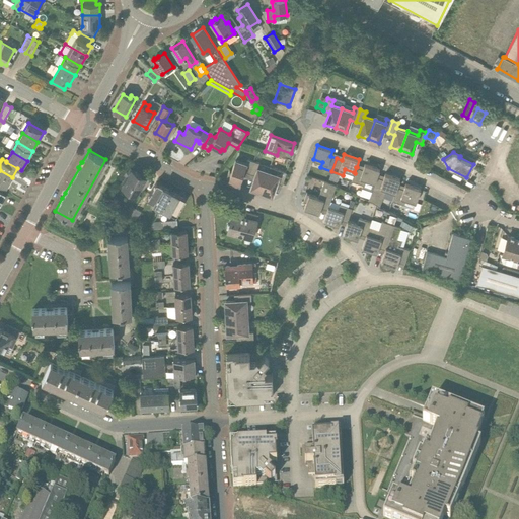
[(243,171),(249,173),(253,161),(247,159),(246,164),(235,160),(231,172),(229,171),(230,170),(229,170),(226,177),(229,178),(229,179),(239,183),(243,171)]
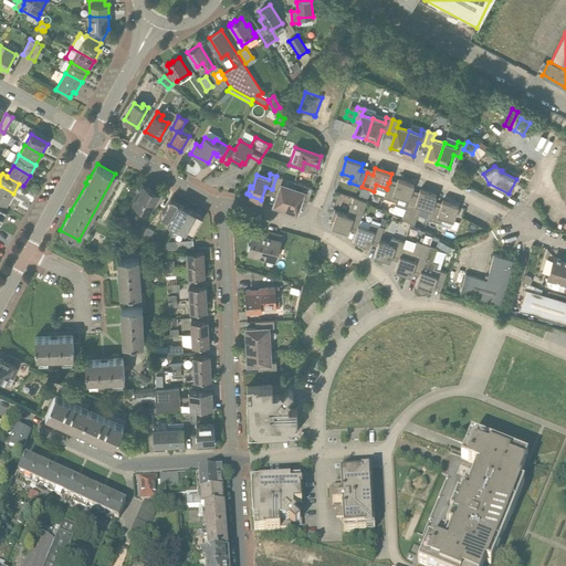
[(283,178),(276,176),(272,189),(279,191),(274,205),(285,208),(293,188),(281,184),(283,178)]
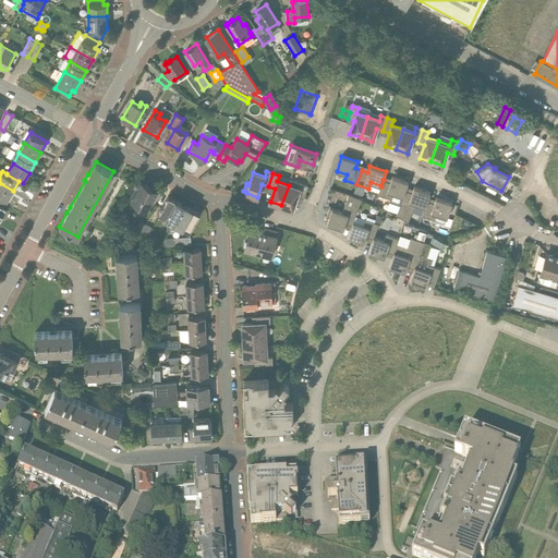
[(400,205),(402,196),(403,196),(405,191),(409,182),(392,177),(390,182),(384,180),(383,180),(381,186),(380,185),(378,194),(390,198),(389,202),(400,205)]
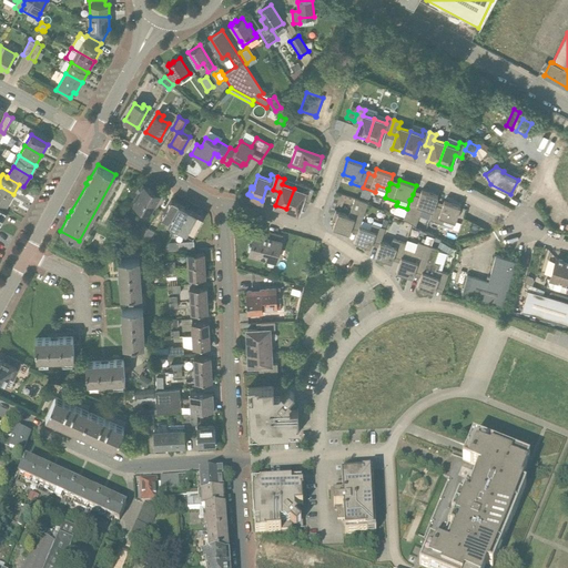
[(313,189),(306,186),(295,183),(294,189),(286,209),(297,213),(303,200),(308,202),(313,189)]
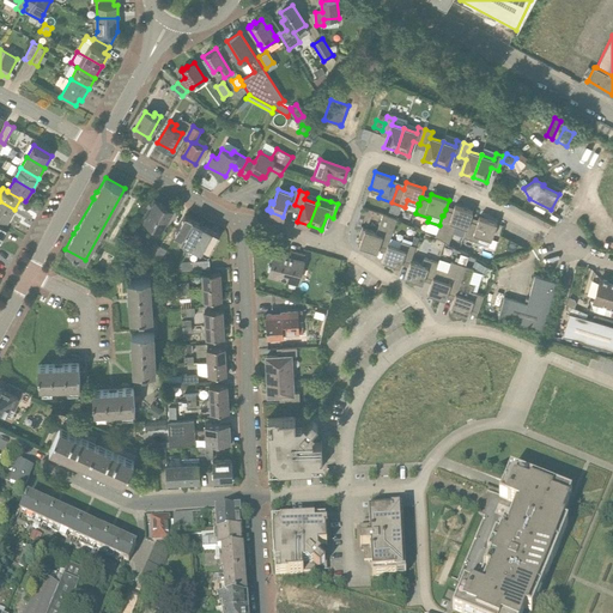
[(162,230),(173,208),(156,199),(144,219),(162,230)]
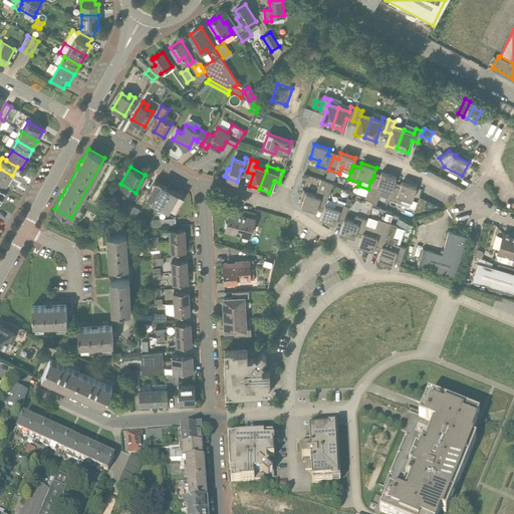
[(12,176),(0,169),(0,182),(6,186),(12,176)]
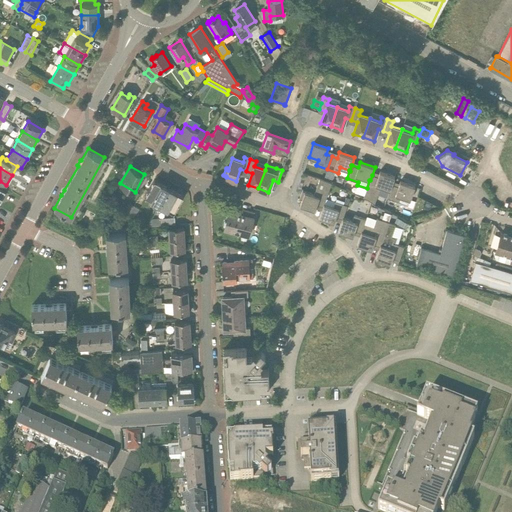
[(392,184),(392,185),(395,176),(380,171),(378,177),(372,175),(370,180),(369,180),(367,188),(363,198),(374,204),(380,187),(390,190),(392,184)]
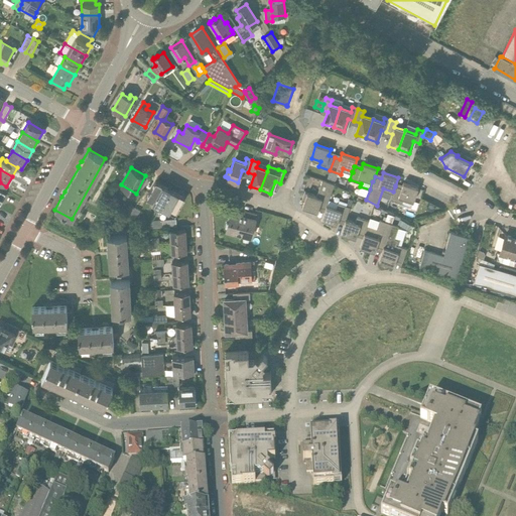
[(319,207),(326,209),(327,206),(334,184),(323,180),(316,197),(305,192),(305,190),(304,190),(301,200),(304,201),(302,207),(317,212),(319,207)]
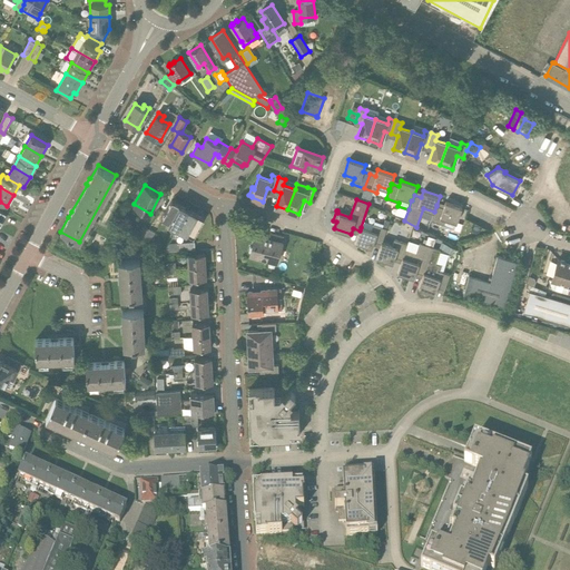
[(161,218),(178,227),(188,209),(172,200),(161,218)]
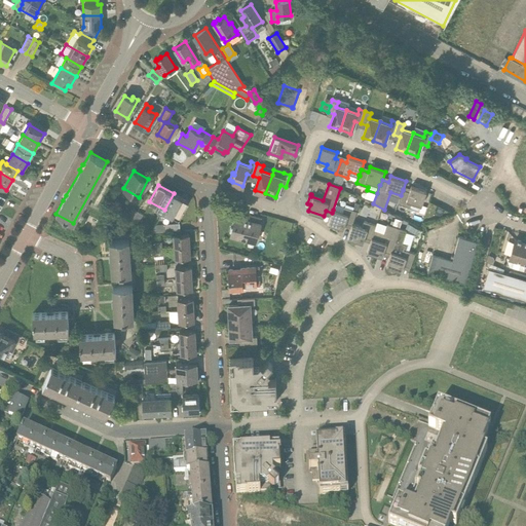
[(409,192),(403,190),(403,189),(401,195),(398,203),(410,208),(411,201),(421,205),(426,191),(411,186),(409,192)]
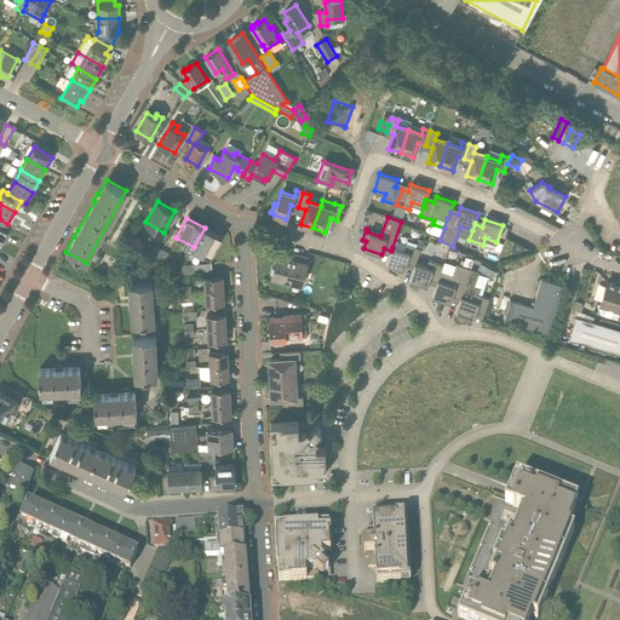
[(205,228),(194,247),(211,257),(222,236),(205,228)]
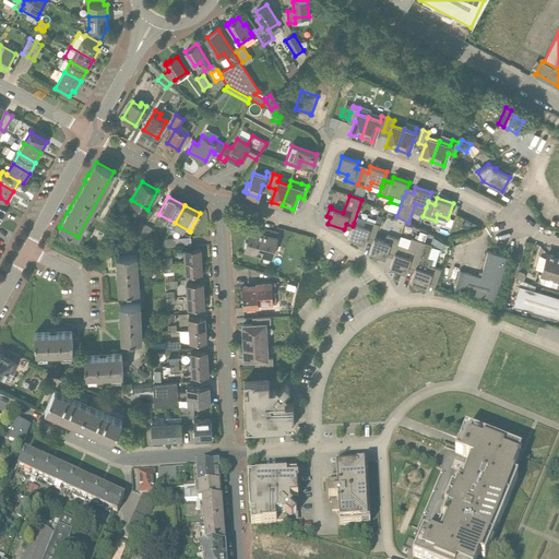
[(364,226),(354,223),(353,226),(348,237),(365,242),(367,237),(373,239),(375,237),(375,238),(379,224),(375,223),(366,219),(364,226)]
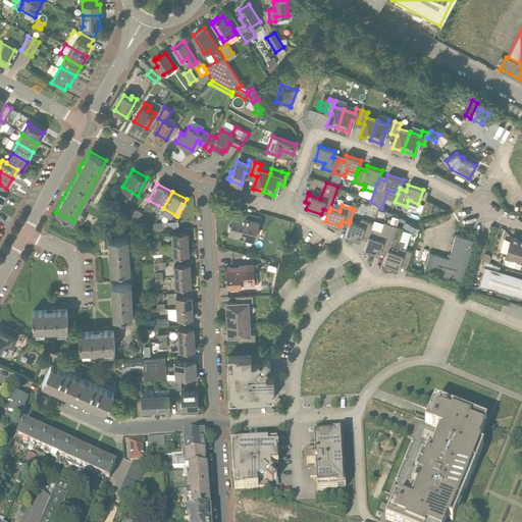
[(125,215),(132,218),(137,210),(131,206),(125,215)]
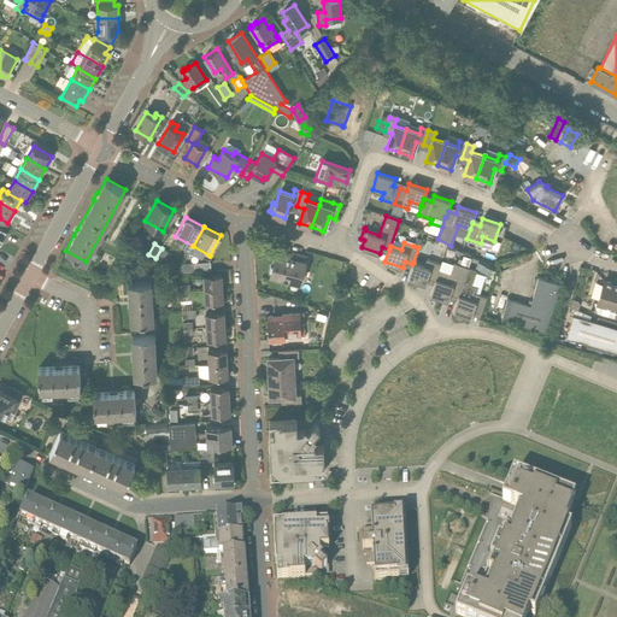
[(162,248),(156,258),(154,259),(162,263),(168,252),(162,248)]
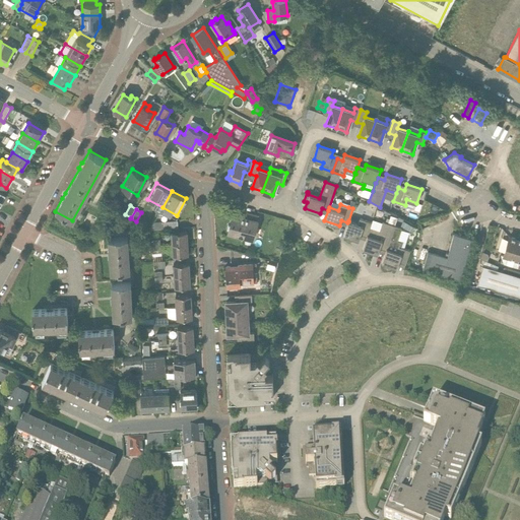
[(244,217),(233,214),(230,225),(228,225),(226,230),(229,231),(228,233),(252,239),(257,220),(255,220),(257,215),(246,212),(244,217)]
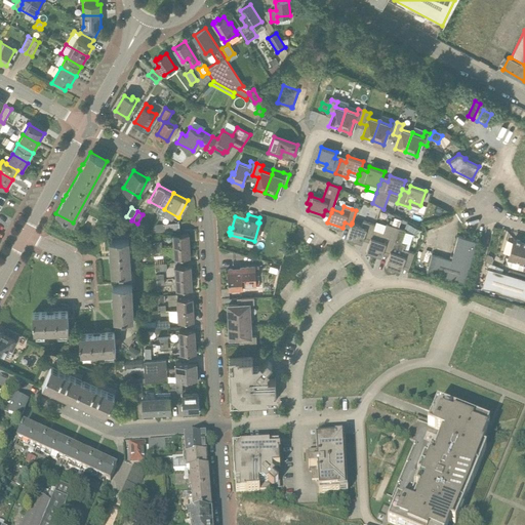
[(361,227),(352,224),(352,223),(351,225),(347,237),(362,242),(364,236),(370,239),(373,230),(375,225),(363,220),(361,227)]
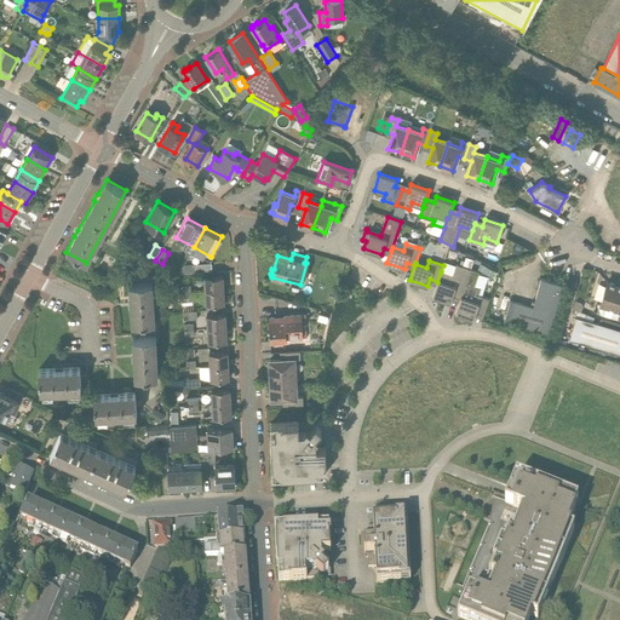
[(179,274),(196,273),(195,264),(184,264),(179,274)]
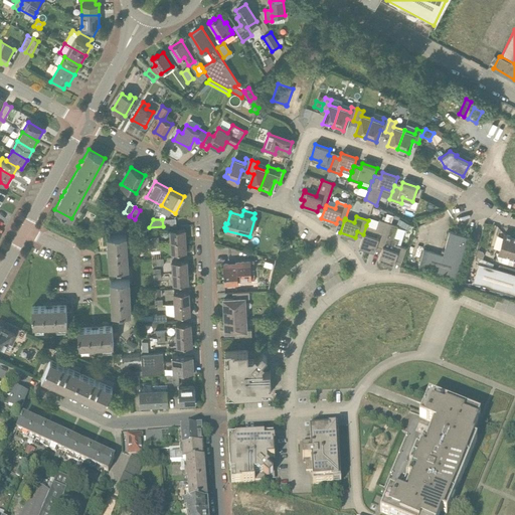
[(383,245),(390,223),(379,219),(378,220),(376,228),(366,225),(363,234),(359,245),(374,250),(376,245),(382,247),(383,245)]
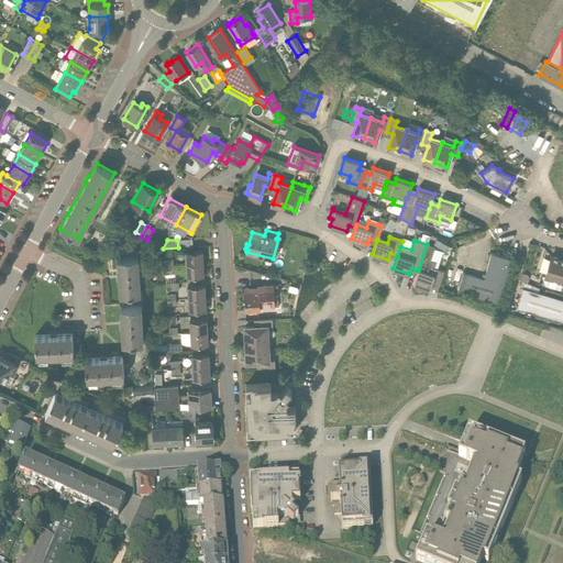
[(418,271),(414,284),(430,289),(432,283),(439,285),(444,271),(431,266),(433,261),(430,260),(434,246),(427,244),(419,268),(418,271)]
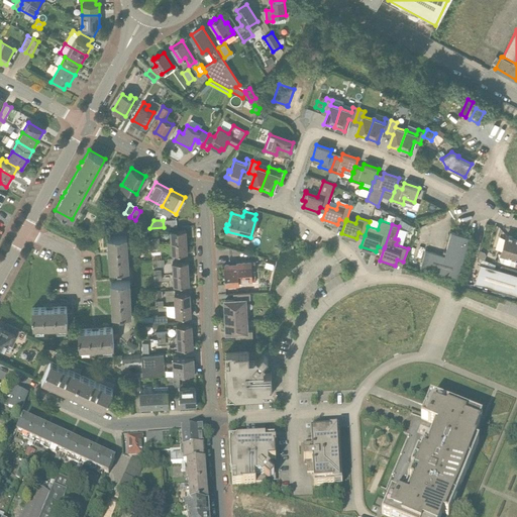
[(171,242),(186,241),(185,230),(170,231),(171,242)]
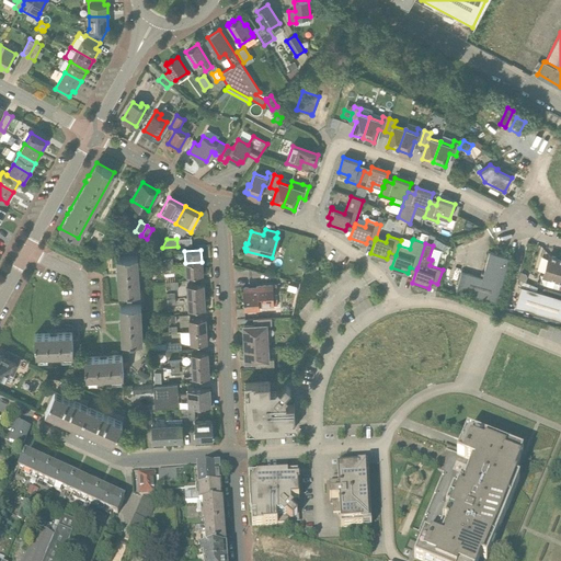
[(482,277),(461,272),(456,292),(499,304),(512,259),(490,252),(482,277)]
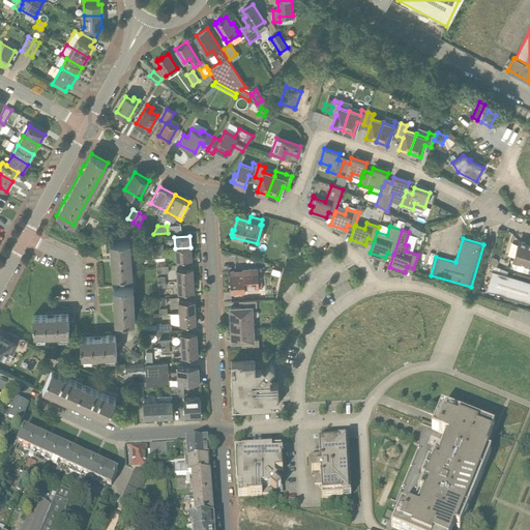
[(130,241),(111,242),(113,277),(133,276),(130,241)]
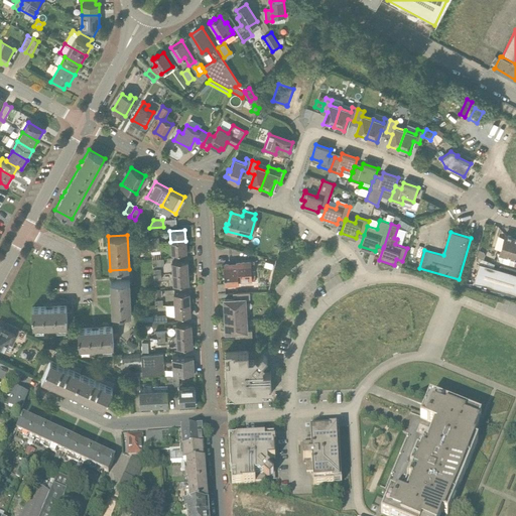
[(515,237),(505,235),(500,253),(497,253),(500,262),(515,266),(515,237)]
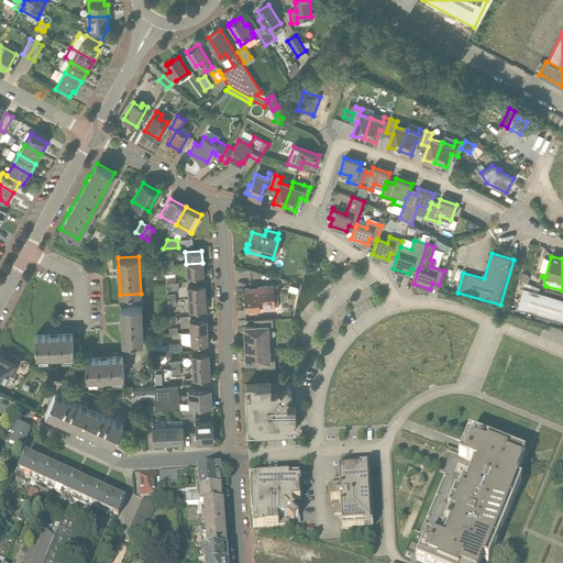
[(187,277),(203,276),(202,263),(186,264),(187,277)]
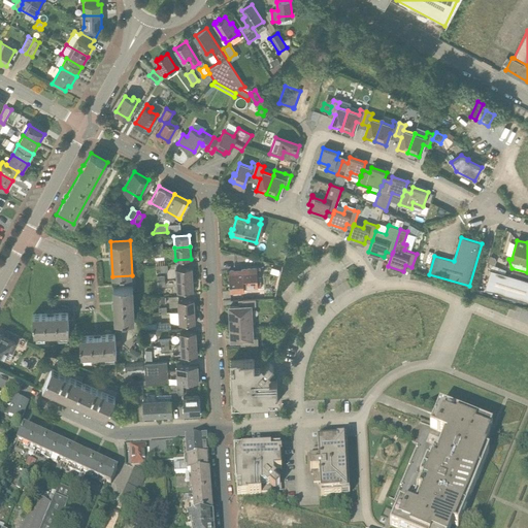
[(496,261),(495,257),(490,255),(488,262),(495,265),(496,261)]
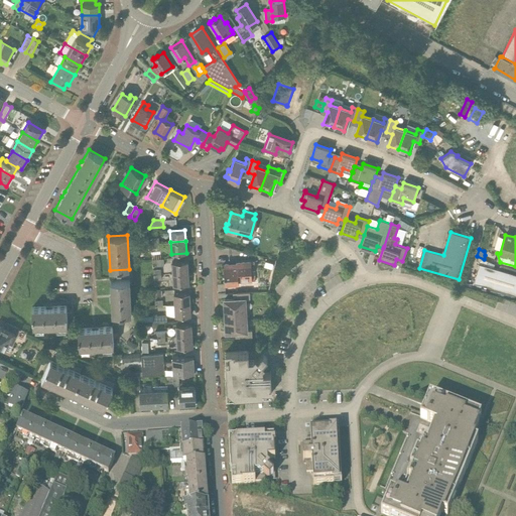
[(172,273),(187,272),(186,261),(171,262),(172,273)]
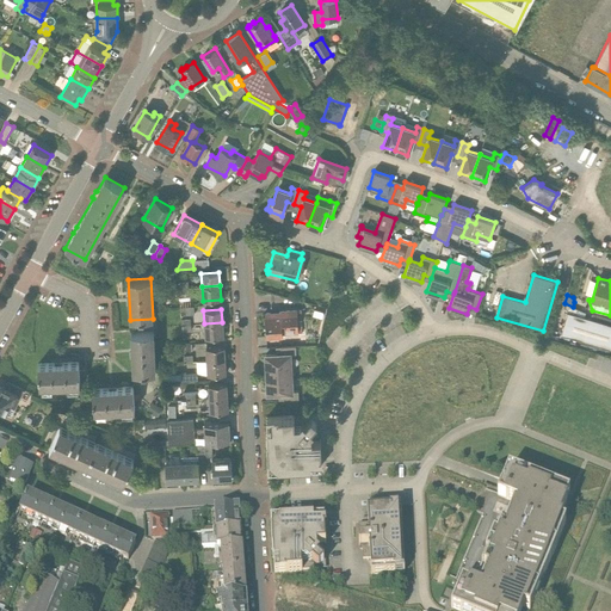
[(297,310),(265,313),(266,338),(283,337),(282,333),(298,333),(297,310)]
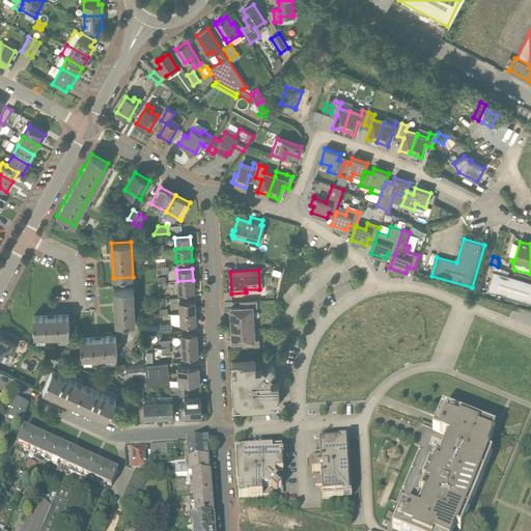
[(273,276),(281,278),(283,273),(275,270),(273,276)]
